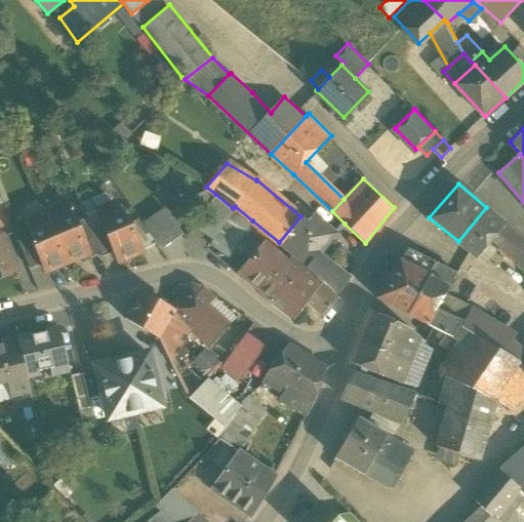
[(93,197),(97,208),(113,202),(106,191),(93,197)]
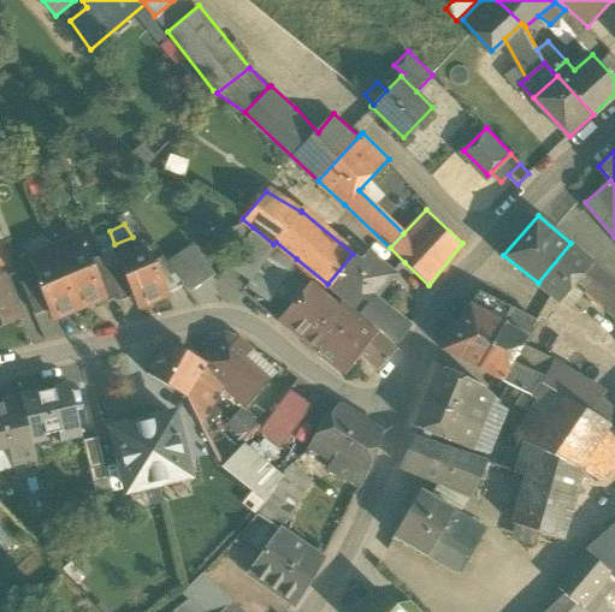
[(273,244),(253,227),(230,261),(252,277),(273,244)]
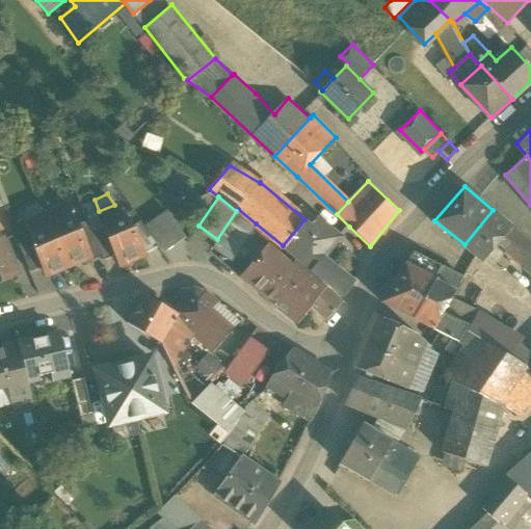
[(69,204),(47,212),(25,221),(32,237),(44,265),(47,273),(69,264),(88,256),(90,255),(77,223),(69,204)]
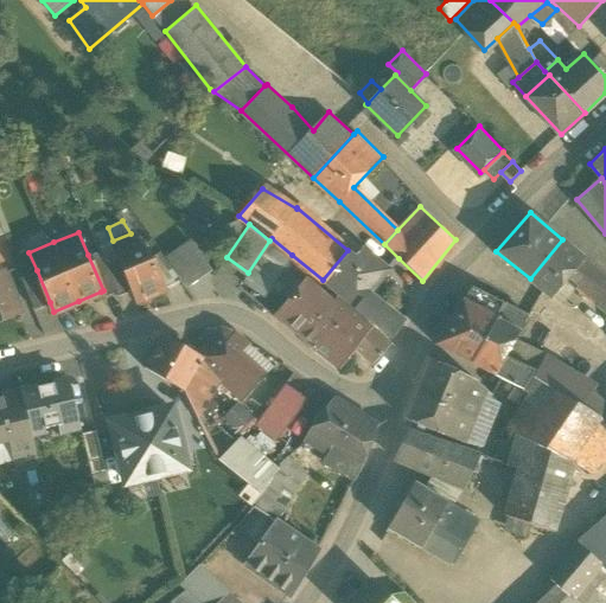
[(133,288),(138,300),(165,288),(164,287),(157,270),(150,260),(131,233),(113,241),(120,256),(133,288)]
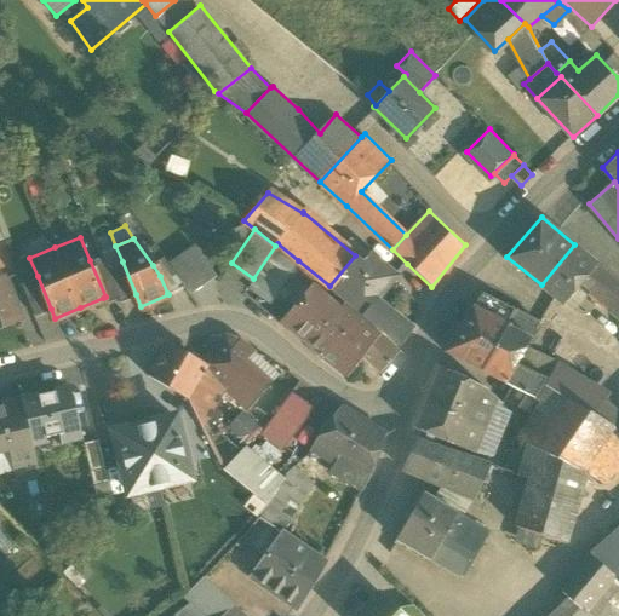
[(168,260),(189,289),(213,272),(191,243),(168,260)]
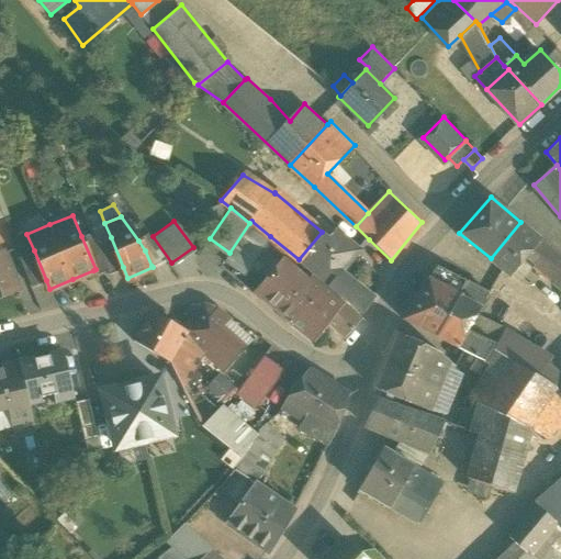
[(225,259),(244,274),(270,236),(251,221),(249,223),(229,253),(231,254),(225,259)]
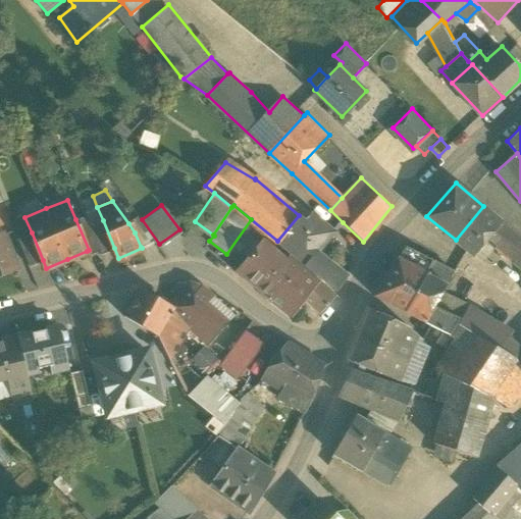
[(502,221),(483,206),(456,240),(474,256),(488,238),(502,221)]
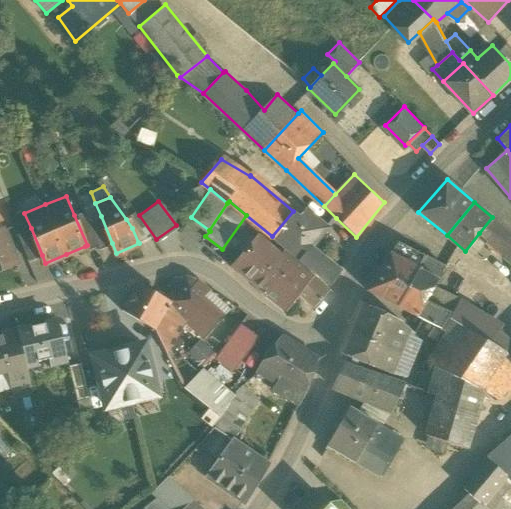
[(272,236),(330,284),(340,269),(311,246),(327,227),(305,209),(299,216),(293,211),(272,236)]
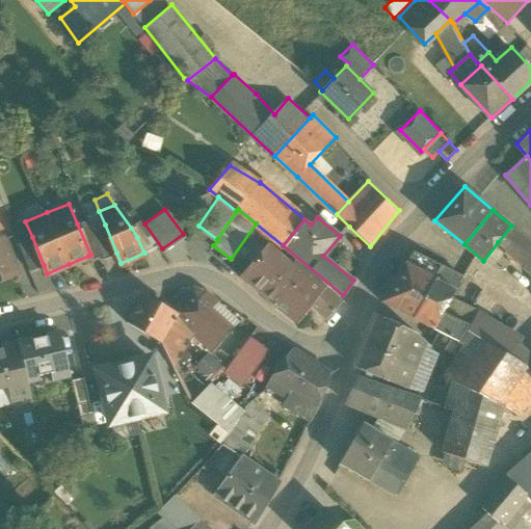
[(90,259),(103,254),(93,230),(94,230),(89,218),(77,223),(90,255),(88,256),(90,259)]
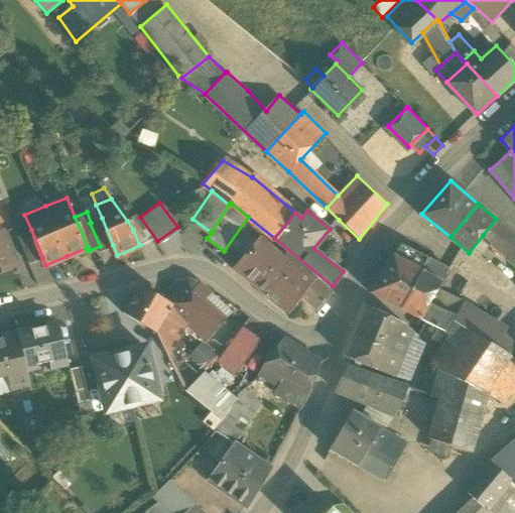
[(137,213),(127,221),(133,230),(139,244),(153,237),(137,213)]
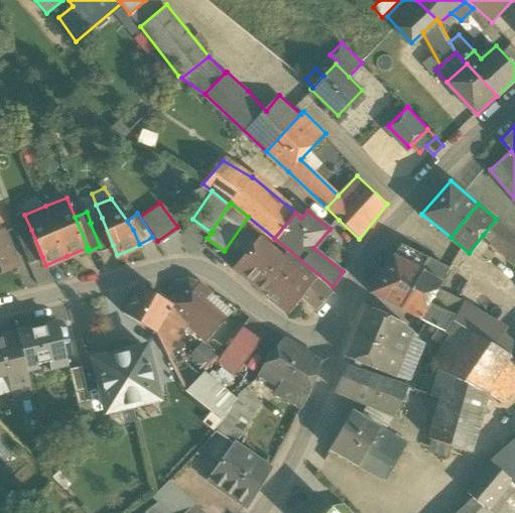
[(102,218),(91,223),(90,223),(100,246),(102,250),(113,245),(102,218)]
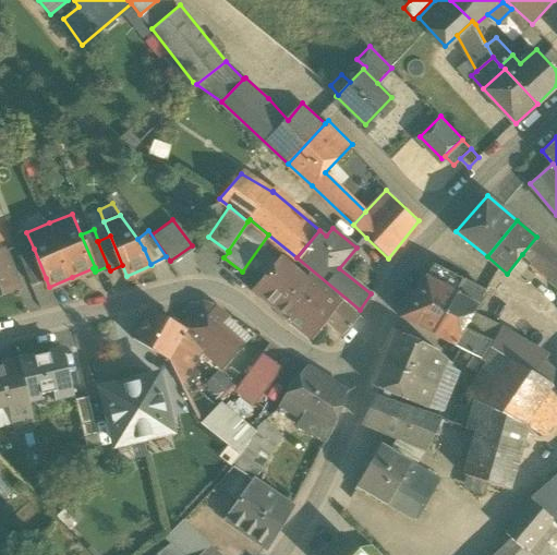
[(529,264),(556,287),(556,253),(536,237),(522,254),(531,261),(529,264)]
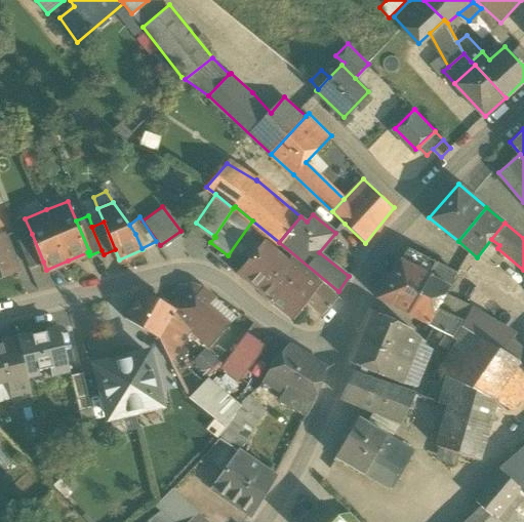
[(0,274),(15,268),(2,234),(0,235),(0,274)]
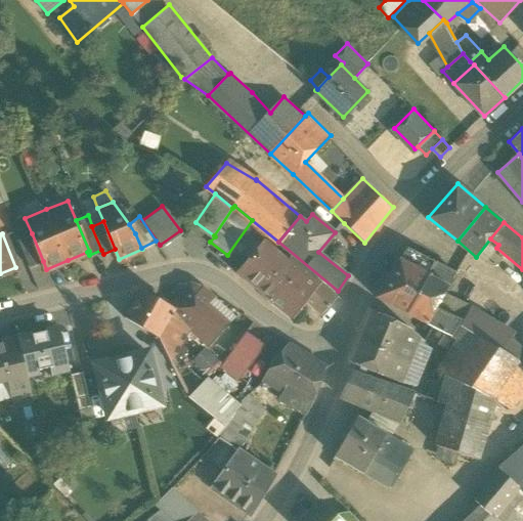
[(18,239),(31,266),(43,261),(32,233),(18,239)]
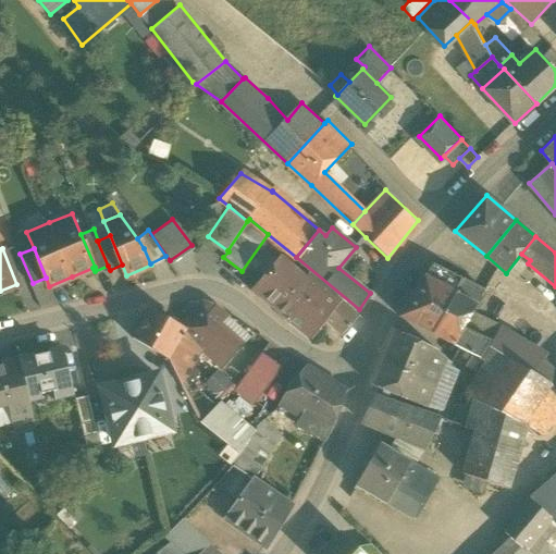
[(251,288),(289,320),(322,284),(308,273),(305,277),(280,255),(251,288)]
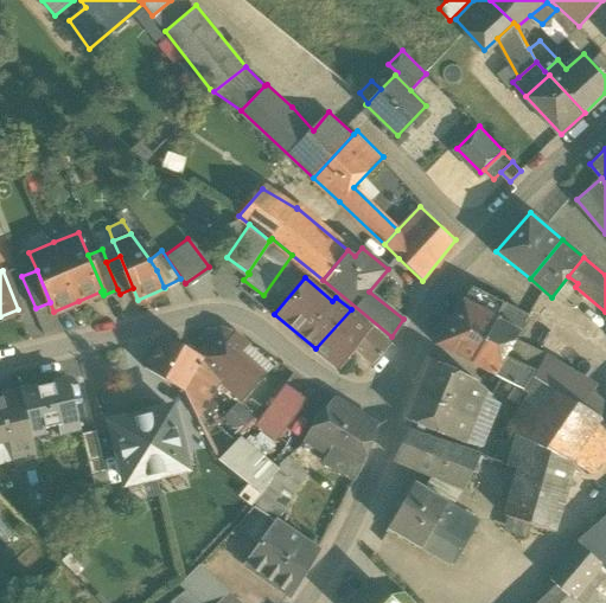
[(464,299),(496,318),(505,302),(472,284),(464,299)]
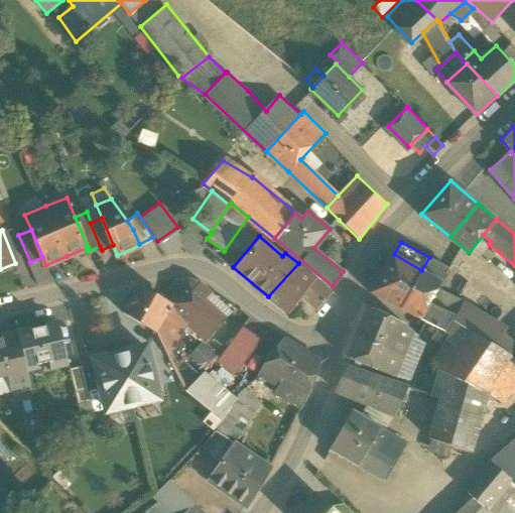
[(371,291),(401,306),(421,270),(394,254),(371,291)]
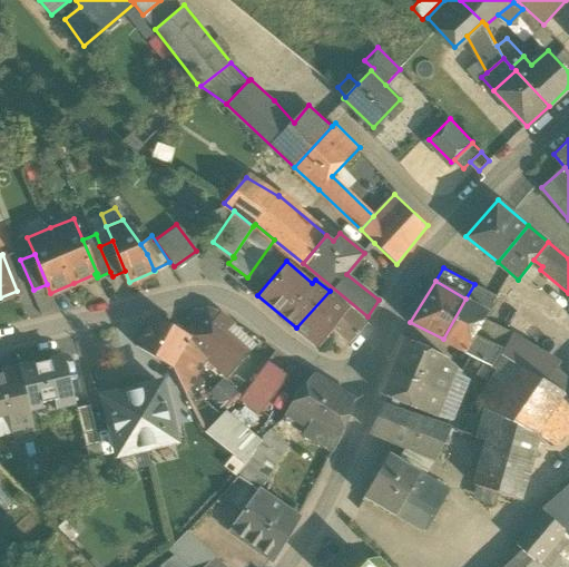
[(496,295),(474,284),(466,299),(488,310),(496,295)]
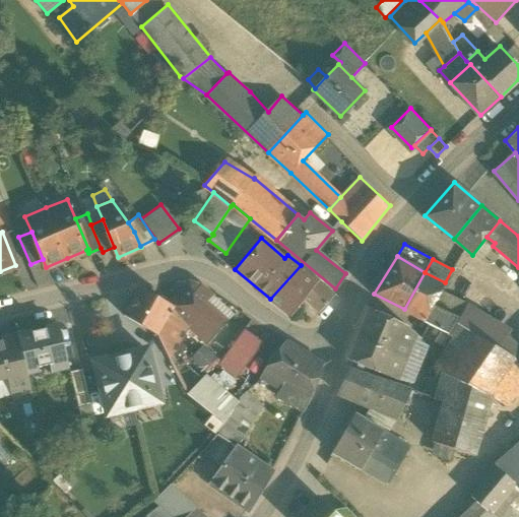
[(319,279),(301,265),(270,299),(270,301),(290,316),(304,299),(319,279)]
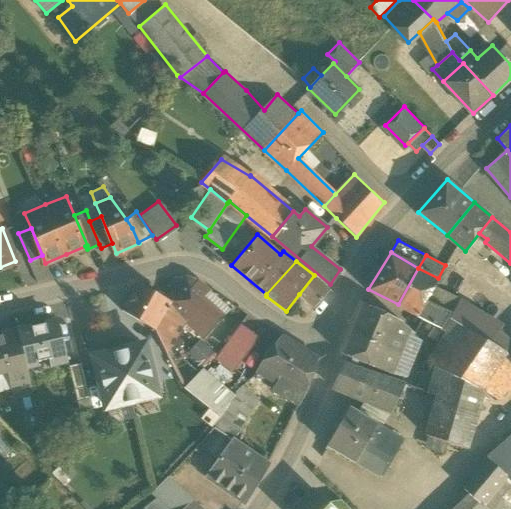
[(398,304),(417,315),(425,299),(433,286),(438,278),(418,268),(398,304)]
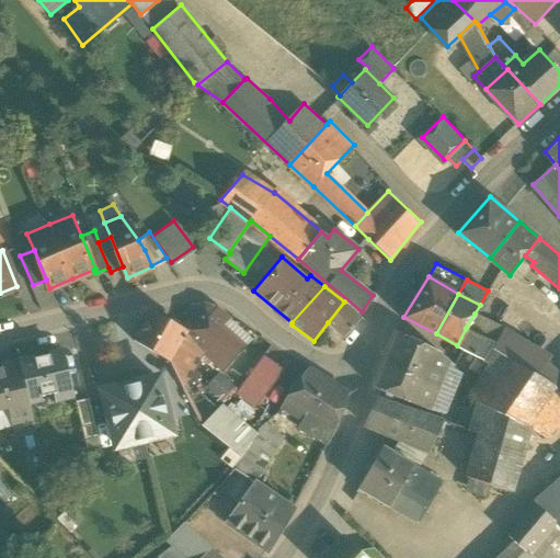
[(201,325),(214,338),(231,317),(217,306),(204,302),(197,308),(193,304),(186,310),(201,325)]
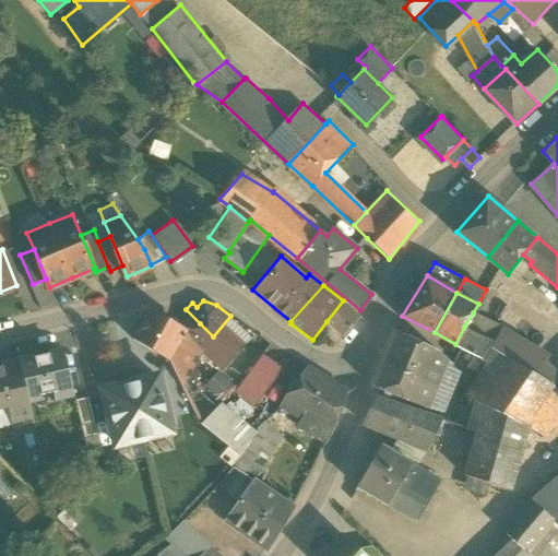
[(360,315),(343,300),(327,321),(343,334),(360,315)]
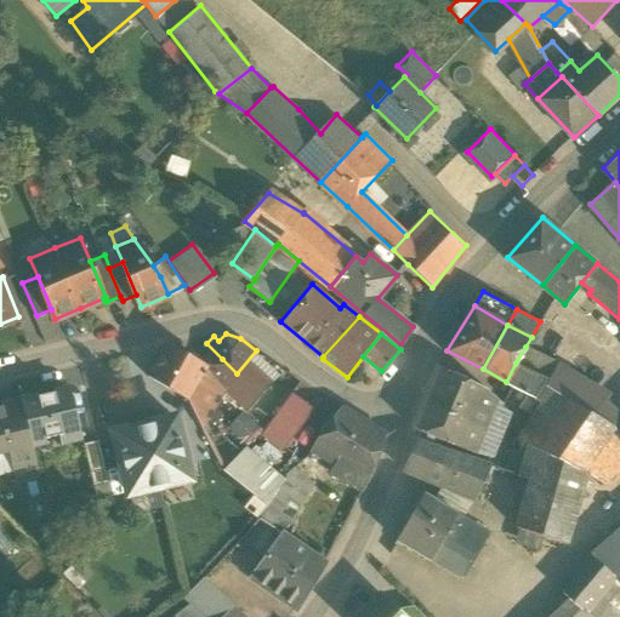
[(148,373),(188,396),(205,367),(166,342),(148,373)]
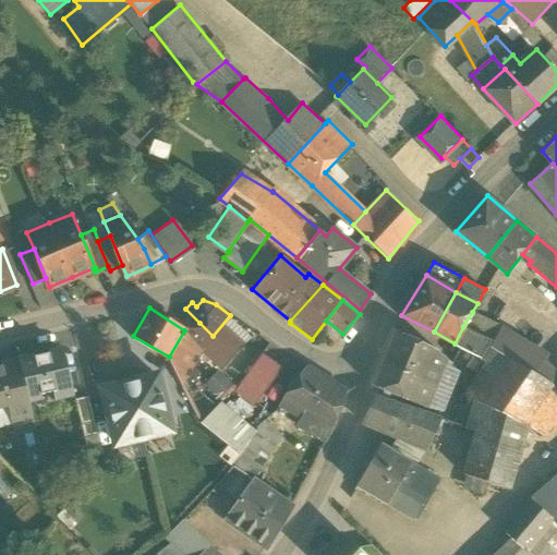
[(494,340),(503,327),(472,312),(463,326),(492,339),(494,340)]
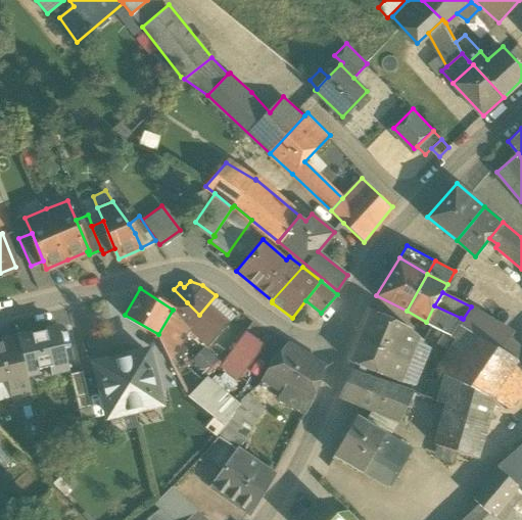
[(179,317),(207,343),(241,309),(231,301),(228,304),(216,295),(199,315),(187,302),(181,309),(179,317)]
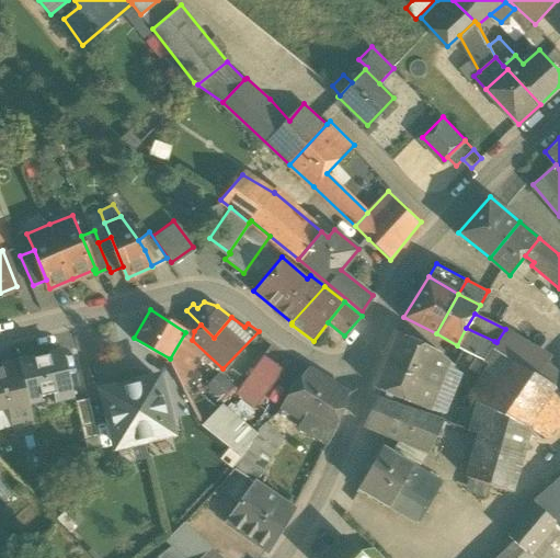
[(494,341),(466,328),(457,345),(483,359),(491,346),(494,341)]
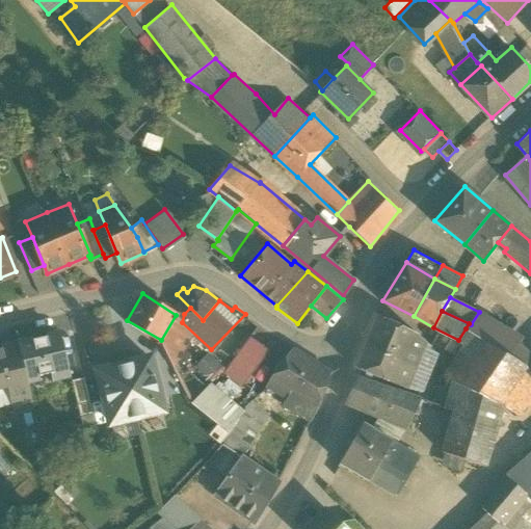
[(466,328),(482,339),(528,367),(527,368),(529,372),(530,370),(530,353),(518,343),(521,337),(479,312),(471,324),(469,323),(466,328)]
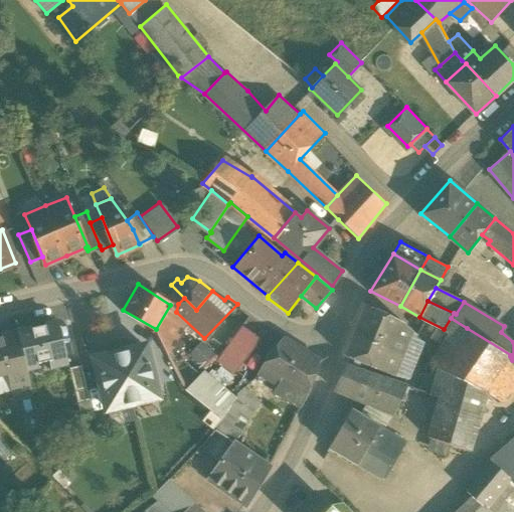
[(343,354),(393,374),(411,330),(403,322),(363,303),(343,354)]
